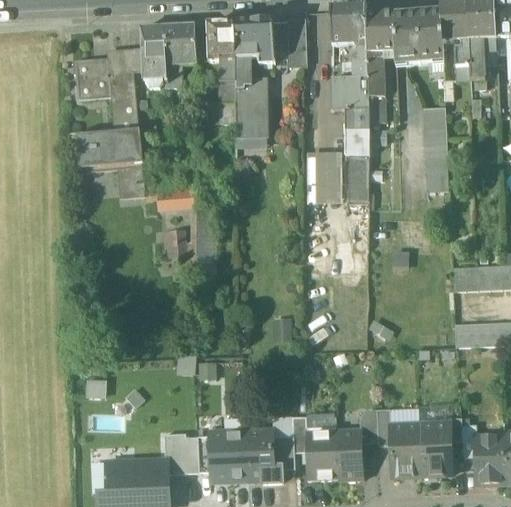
[(467,0),(440,1),(440,10),(441,10),(443,41),(461,40),(469,40),(467,0)]
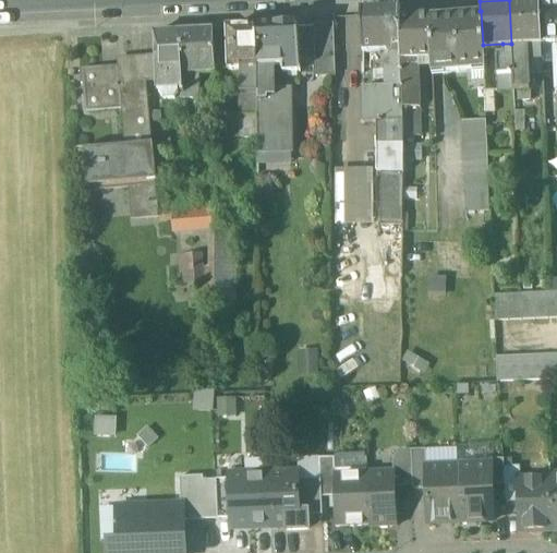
[(509,0),(511,44),(527,43),(540,43),(540,40),(539,0),(509,0)]
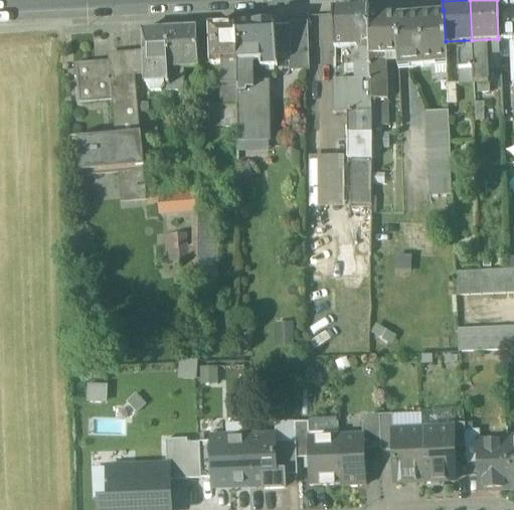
[(497,0),(498,37),(506,36),(513,35),(513,0),(497,0)]
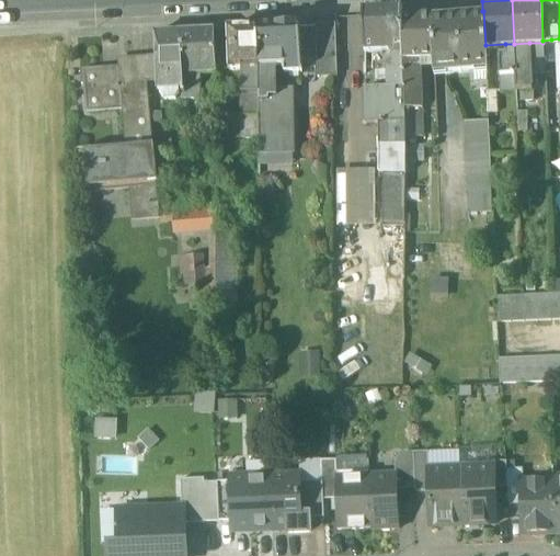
[(402,4),(363,7),(364,48),(388,47),(402,47),(401,13),(402,13),(402,4)]
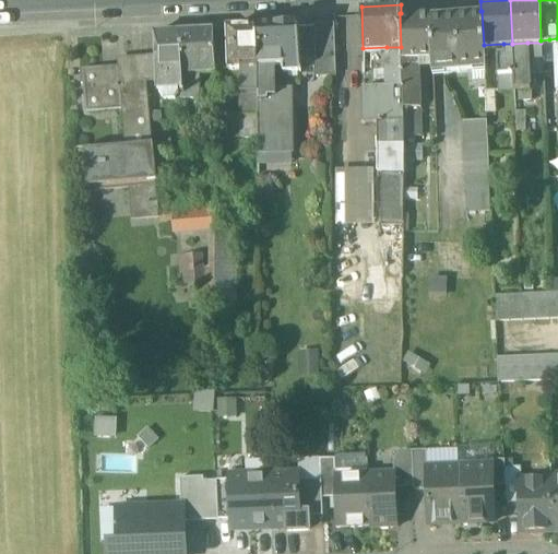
[(431,14),(430,14),(431,56),(431,69),(484,66),(484,45),(482,11),(481,11),(431,14)]
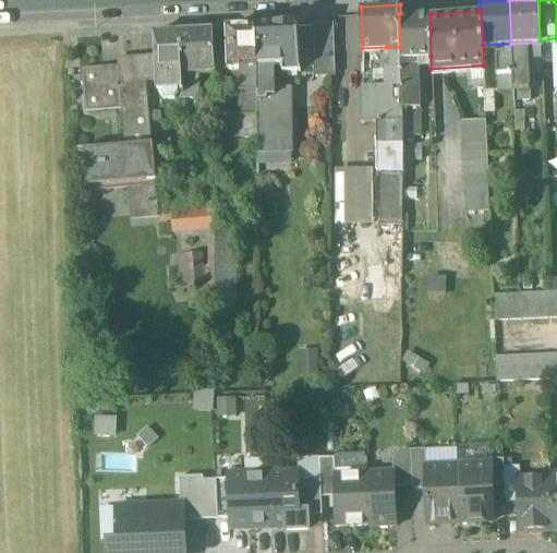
[(400,13),(399,13),(400,47),(400,57),(412,57),(431,56),(430,14),(431,14),(430,13),(400,13)]
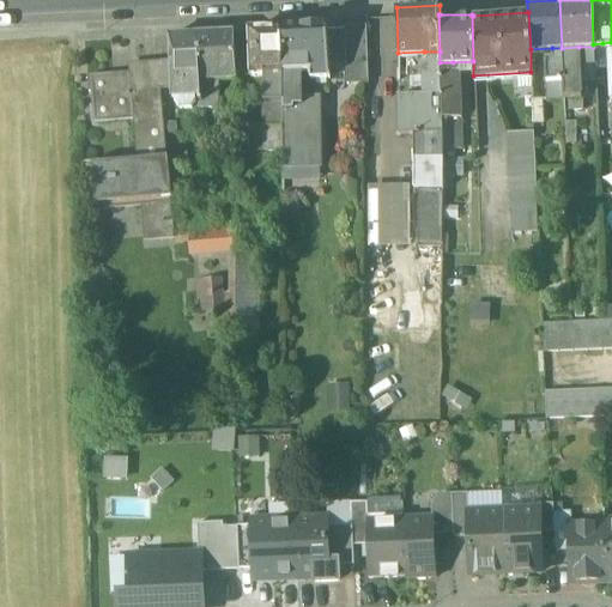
[(365,22),(345,23),(345,26),(344,26),(346,80),(368,79),(365,22)]
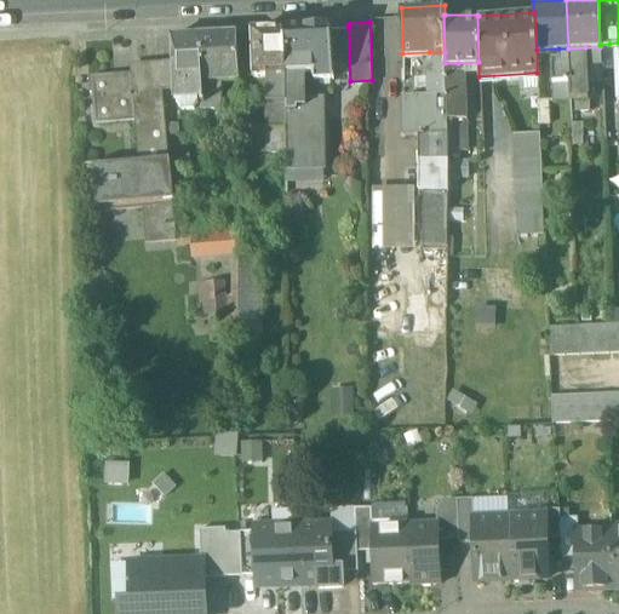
[(331,23),(284,26),(285,70),(285,98),(301,97),(301,79),(304,70),(313,69),(313,76),(333,75),(331,23)]
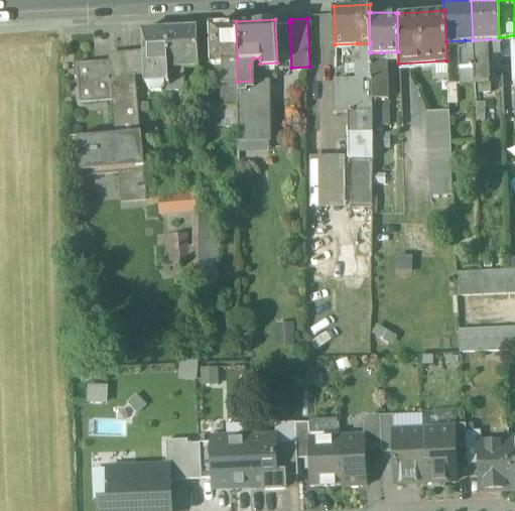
[(236,21),(196,23),(198,60),(210,59),(210,60),(222,59),(237,58),(236,21)]
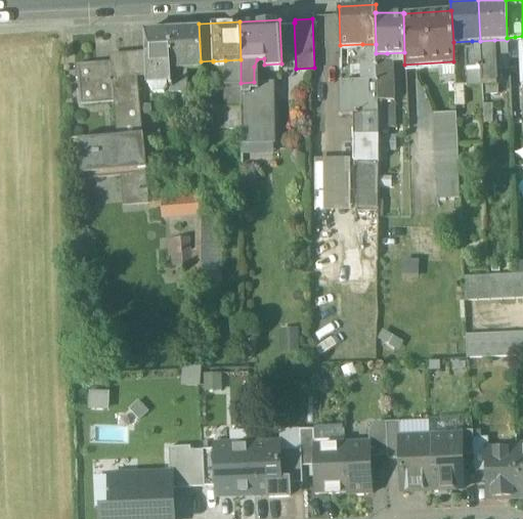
[(167,26),(144,28),(145,48),(134,49),(136,72),(136,73),(146,72),(146,80),(148,80),(149,84),(154,89),(163,89),(167,83),(167,79),(169,79),(169,89),(184,89),(184,66),(201,65),(201,61),(199,24),(167,26)]
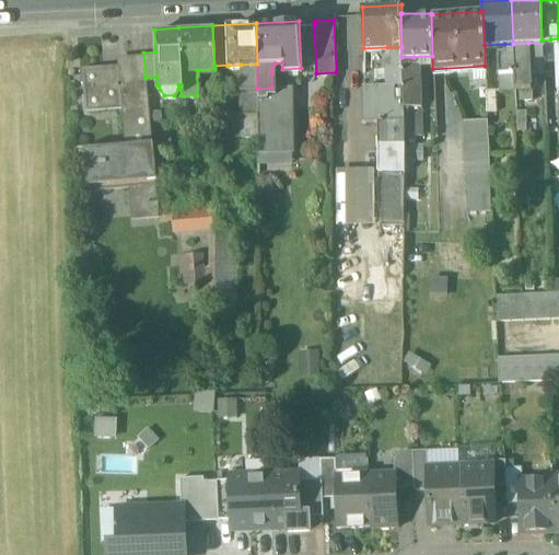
[(528,43),(513,44),(514,77),(515,88),(531,87),(530,56),(528,43)]
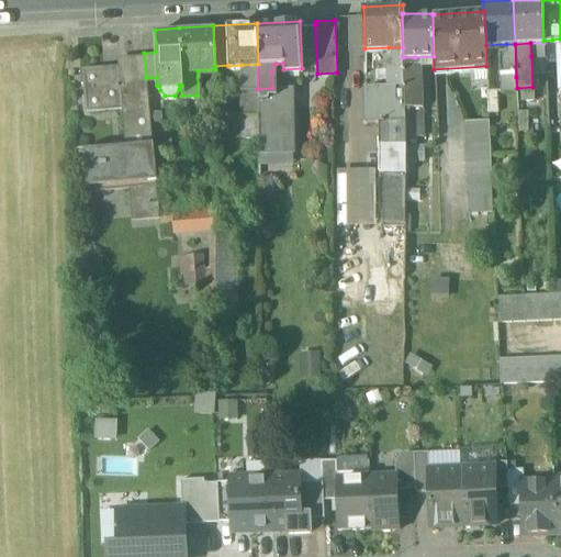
[(543,43),(530,43),(531,56),(545,55),(543,43)]
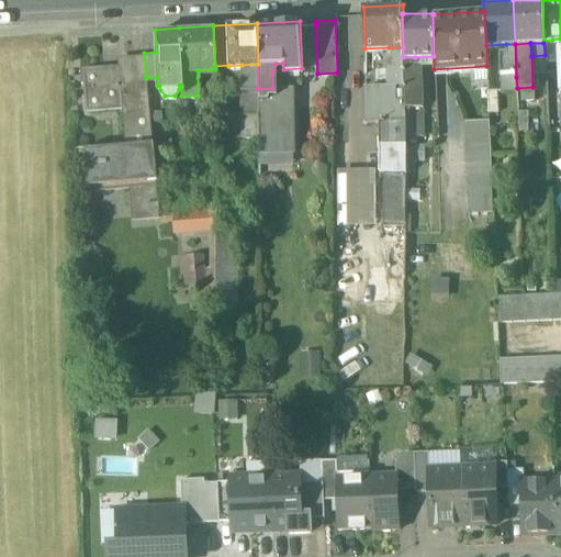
[(515,44),(506,44),(506,51),(501,51),(500,53),(501,78),(516,77),(515,44)]
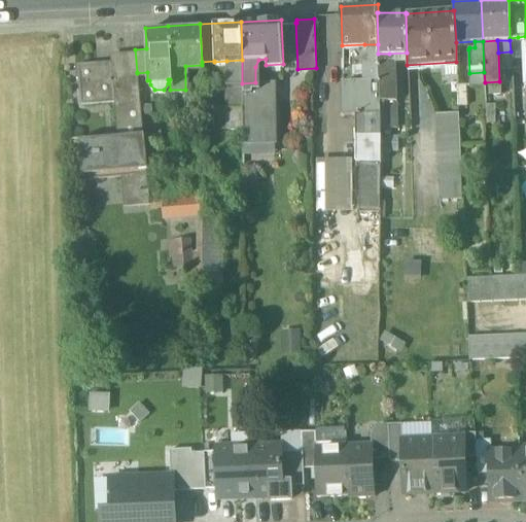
[(378,44),(364,44),(369,48),(362,54),(363,71),(363,78),(379,78),(378,54),(378,44)]
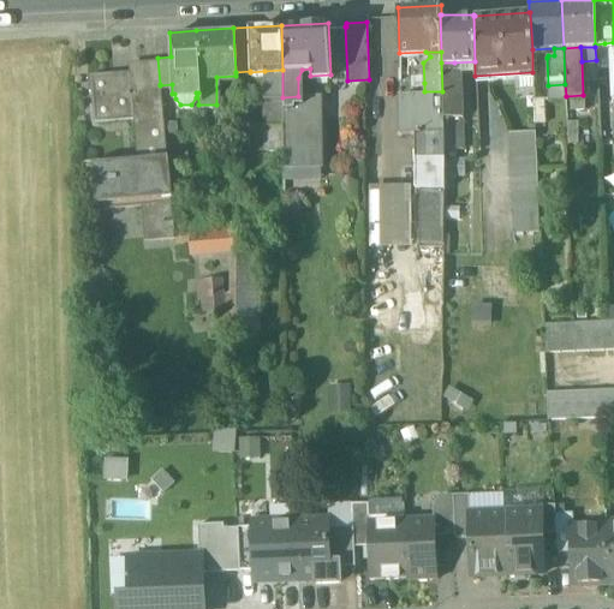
[(158,58),(129,60),(129,67),(133,115),(137,157),(166,154),(160,85),(160,84),(158,58)]
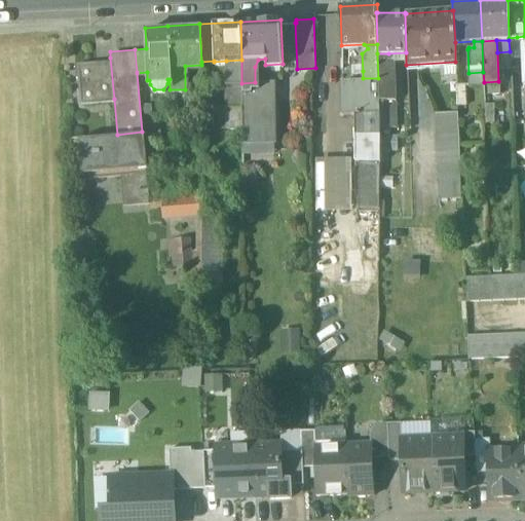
[(388,53),(377,53),(378,78),(379,100),(395,99),(394,58),(388,59),(388,53)]
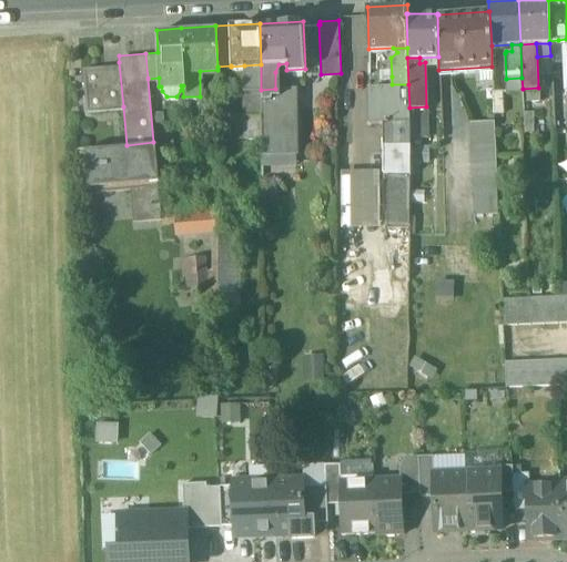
[(104,64),(82,67),(87,110),(123,106),(119,62),(104,64)]
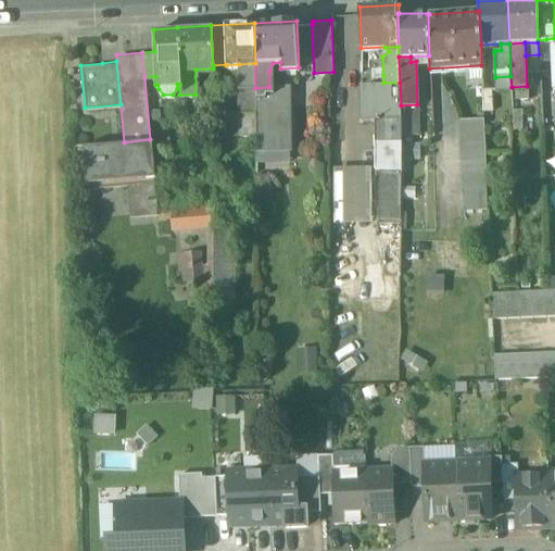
[(255,63),(239,64),(239,89),(255,89),(255,88),(255,63)]
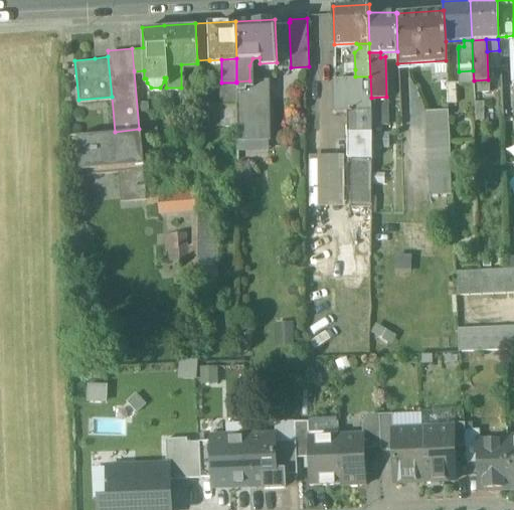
[(473,70),(459,71),(459,80),(474,80),(473,70)]
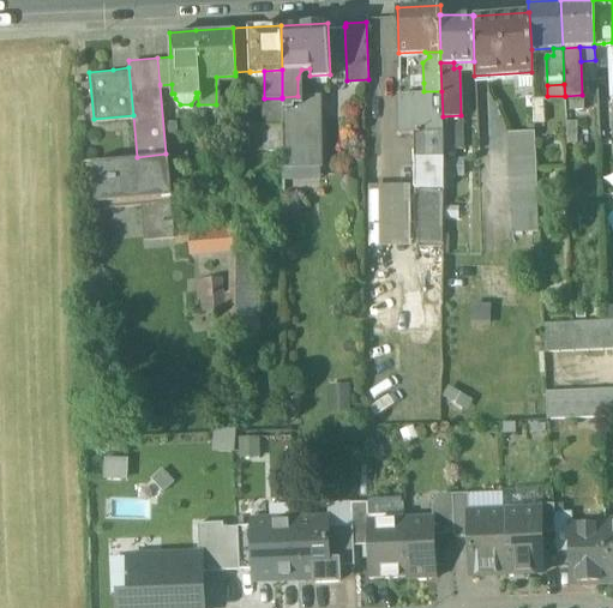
[(413,92),(398,92),(398,131),(414,131),(443,128),(443,116),(442,91),(424,91),(413,92)]
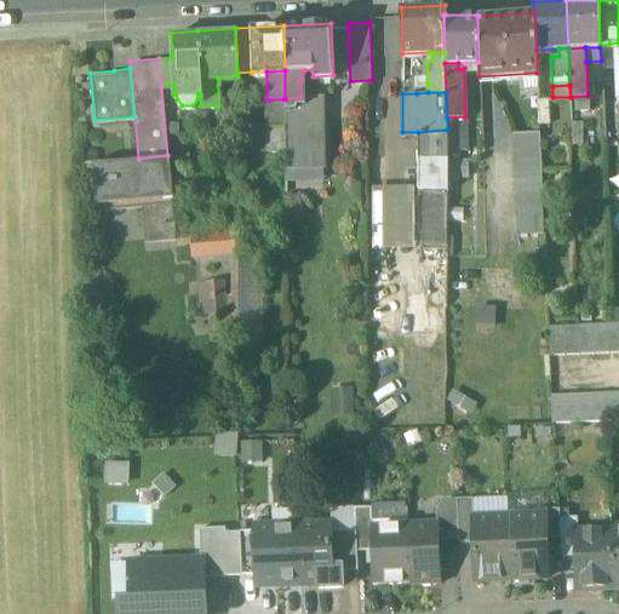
[(301,97),(285,98),(285,122),(285,148),(286,166),(324,166),(321,96),(301,97)]
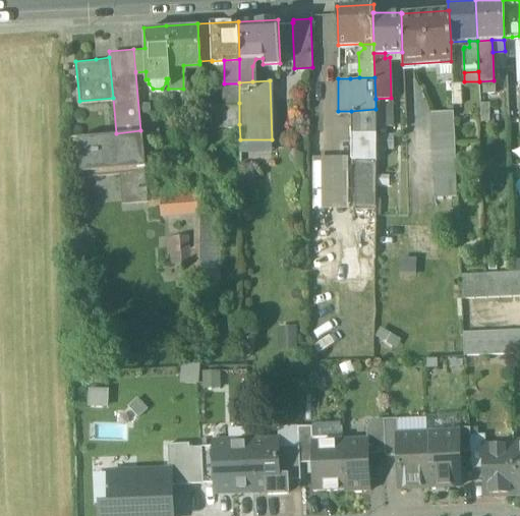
[(494,80),(479,81),(479,91),(495,90),(494,80)]
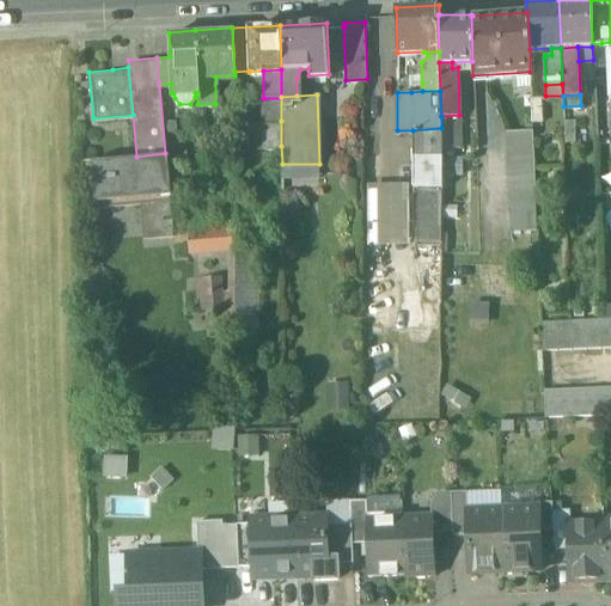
[(281,98),(263,98),(263,121),(281,121),(281,98)]
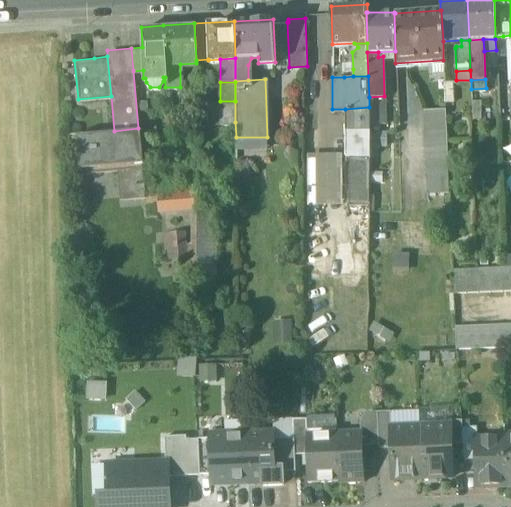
[(384,96),(369,97),(369,107),(369,122),(385,122),(384,96)]
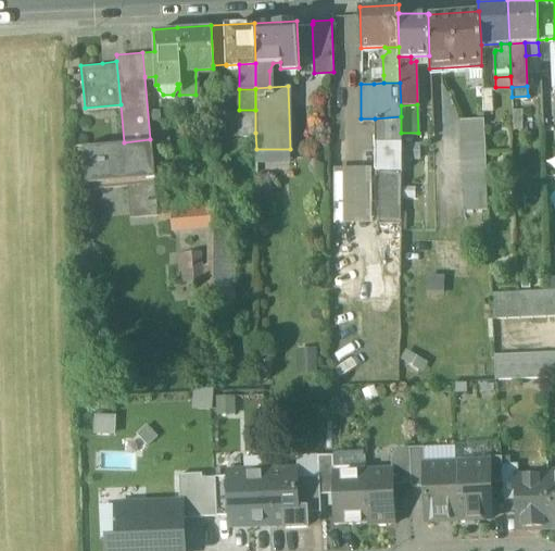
[(239,110),(214,110),(215,133),(255,133),(255,110),(239,110)]
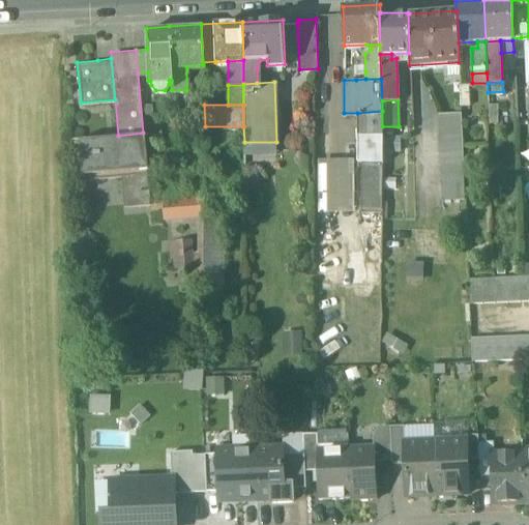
[(382,111),(357,113),(357,239),(380,240),(382,126),(382,111)]
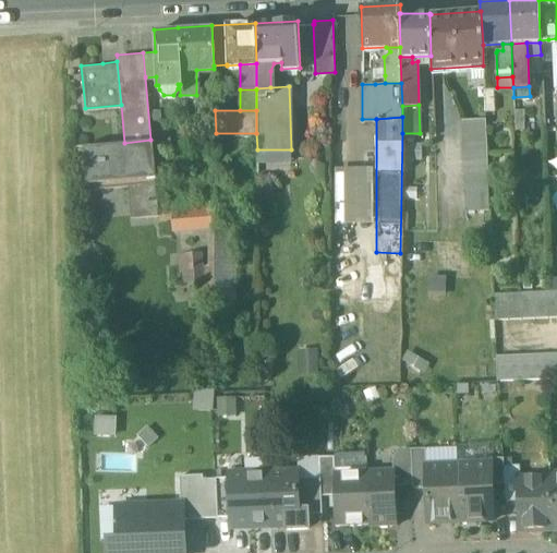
[(485,117),(461,117),(464,168),(487,168),(485,117)]
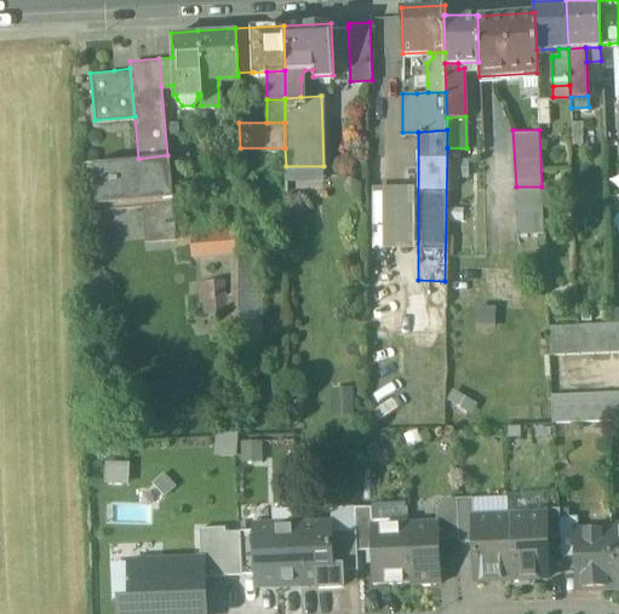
[(167,155),(138,159),(138,161),(142,196),(144,225),(175,223),(167,155)]
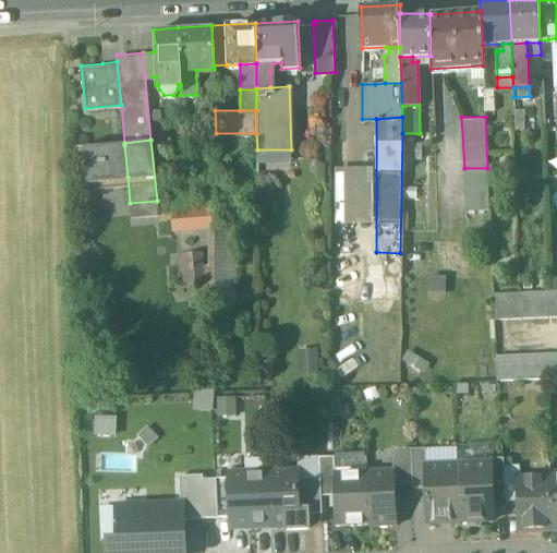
[(124,145),(85,148),(88,180),(128,177),(124,145)]
